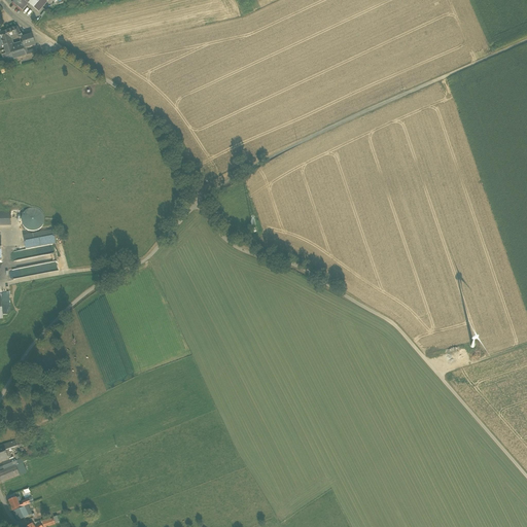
[(29,3),(39,11),(48,0),(14,0),(12,3),(23,11),(29,3)]
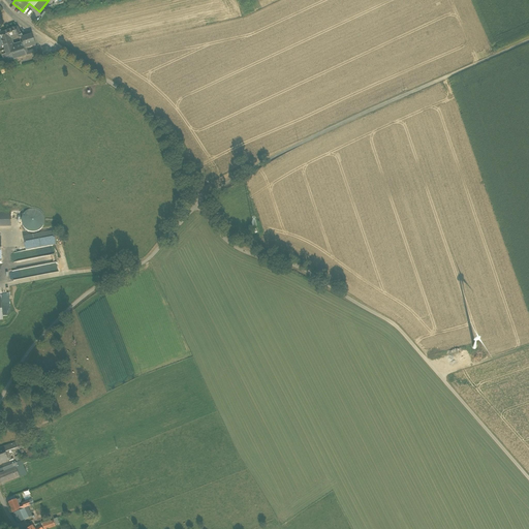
[(13,35),(18,34),(21,33),(18,27),(7,31),(10,38),(14,36),(13,35)]
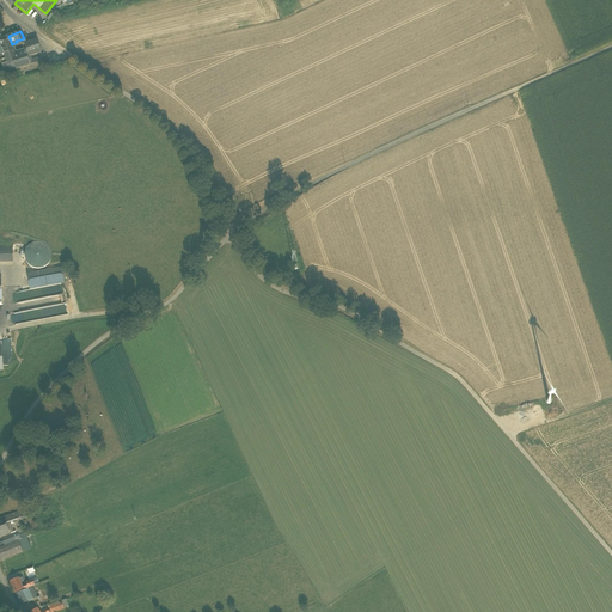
[(0,32),(0,54),(14,51),(12,44),(8,36),(1,38),(0,32)]
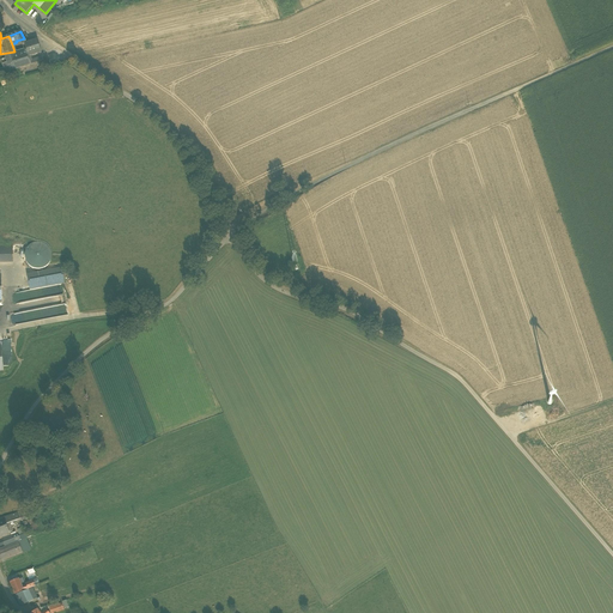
[(14,46),(22,43),(20,40),(16,41),(17,42),(12,44),(14,52),(16,55),(22,54),(20,50),(16,52),(14,46)]
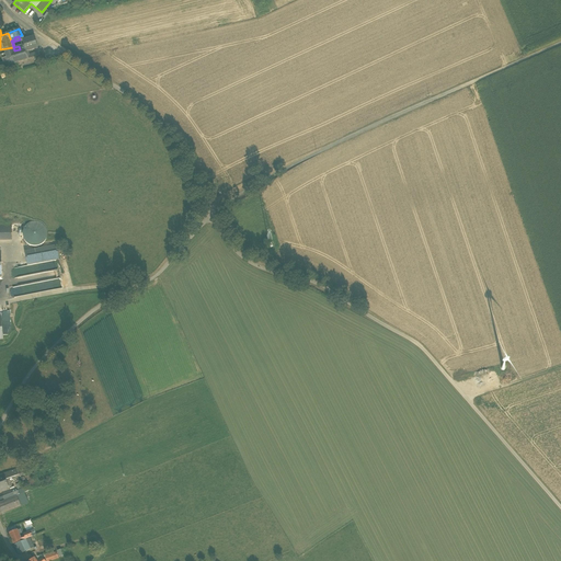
[(25,48),(26,52),(29,52),(37,48),(34,36),(24,39),(22,39),(22,41),(23,43),(24,45),(25,48)]
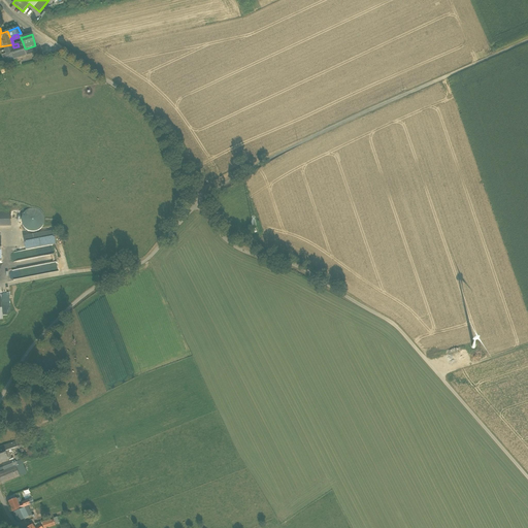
[(12,44),(0,46),(0,48),(1,53),(3,59),(4,62),(27,56),(26,52),(28,52),(27,48),(25,48),(24,45),(19,46),(13,47),(12,44)]
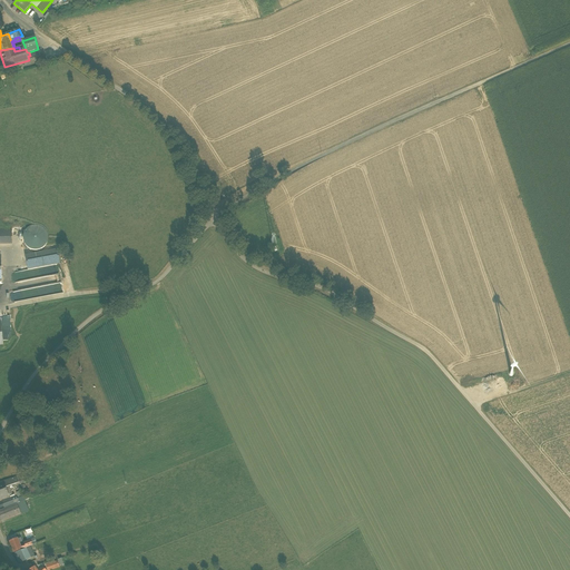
[(31,249),(36,251),(41,249),(46,246),(48,242),(48,237),(47,232),(43,228),(38,226),(33,226),(29,228),(25,232),(23,237),(25,242),(27,246),(31,249)]
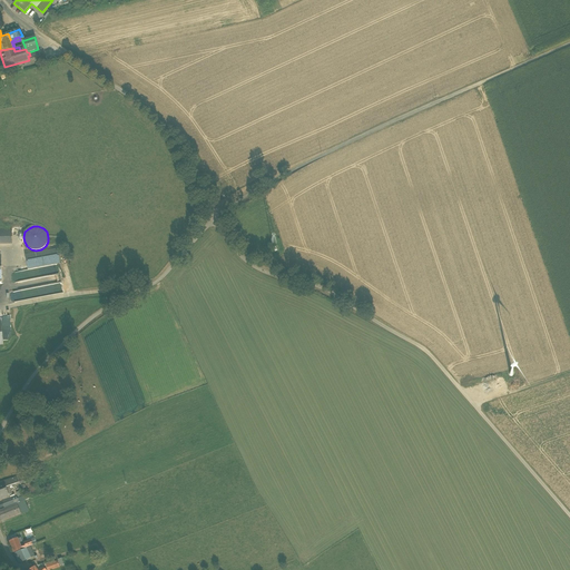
[(0,243),(12,243),(11,228),(0,228),(0,243)]
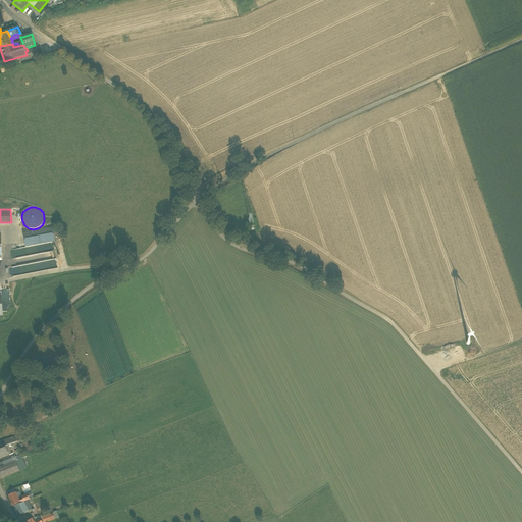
[(22,235),(25,247),(55,242),(53,228),(22,235)]
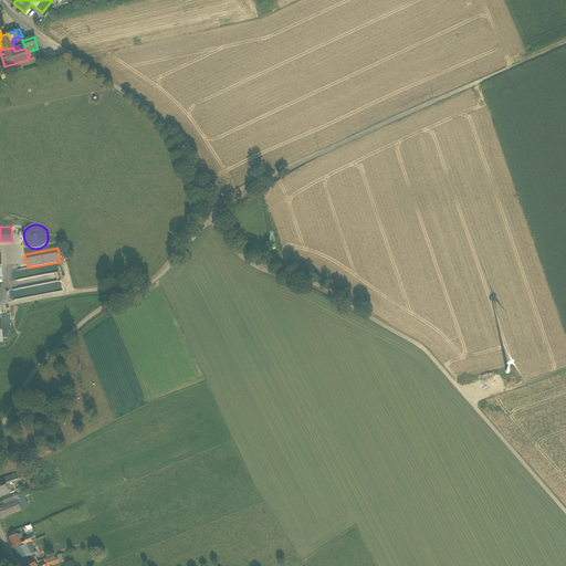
[(4,479),(7,484),(9,483),(19,480),(18,474),(13,475),(4,479)]
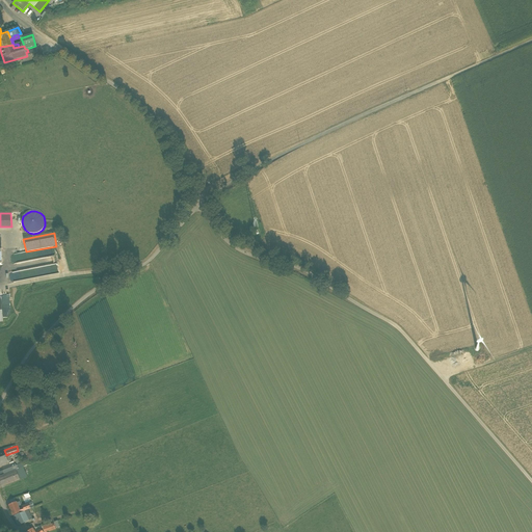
[(0,466),(8,462),(6,455),(4,450),(0,451),(0,466)]
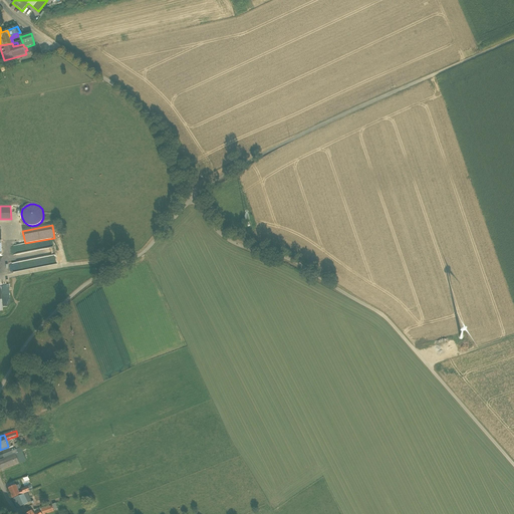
[(15,455),(18,453),(17,450),(3,456),(4,460),(5,459),(5,460),(15,455)]
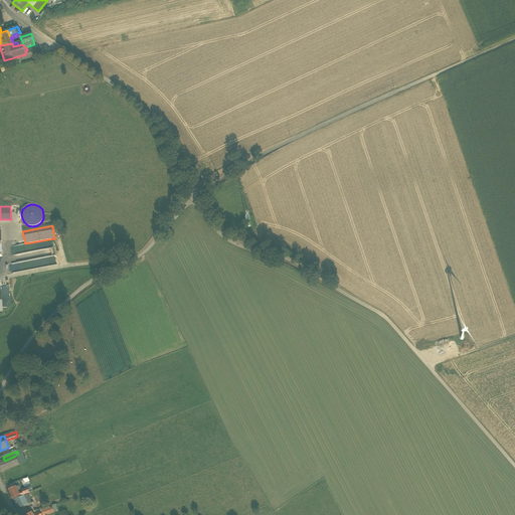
[(16,456),(19,465),(24,462),(20,453),(18,454),(15,456),(16,456)]
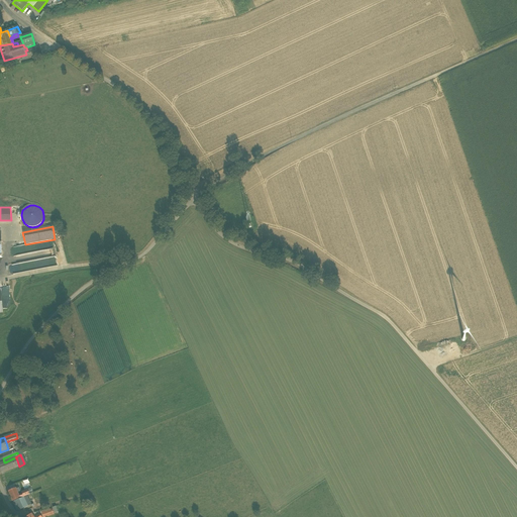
[(5,461),(4,462),(0,463),(0,471),(1,474),(19,467),(16,457),(15,457),(5,462),(5,461)]
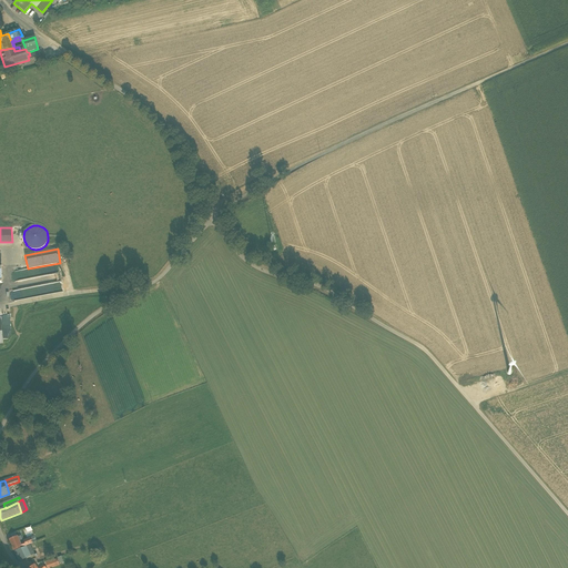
[(13,551),(22,548),(21,545),(18,537),(9,540),(13,551)]
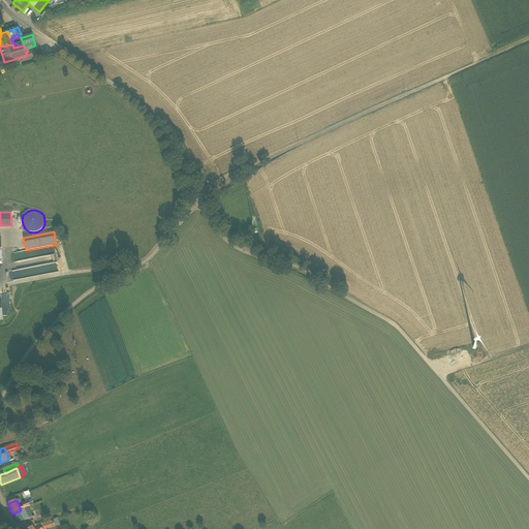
[(13,514),(18,523),(28,519),(24,509),(13,514)]
